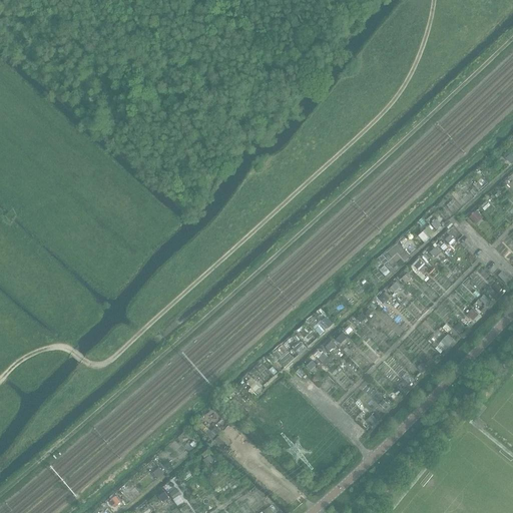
[(482,177),(477,182),(482,188),(487,183),(482,177)]
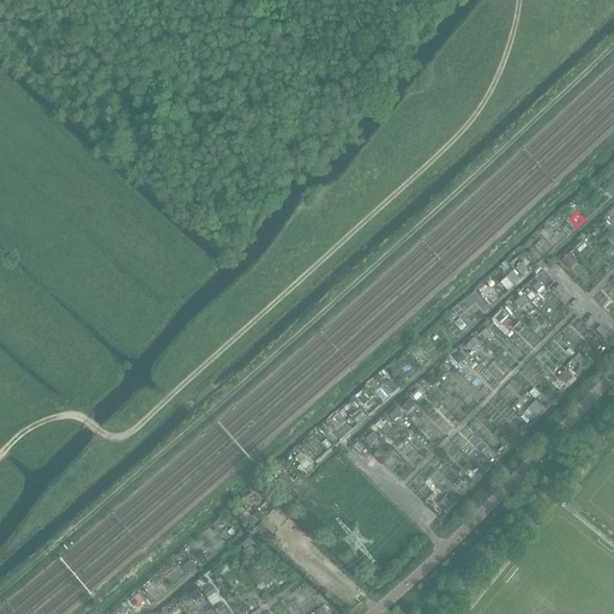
[(605,222),(600,228),(605,233),(611,228),(605,222)]
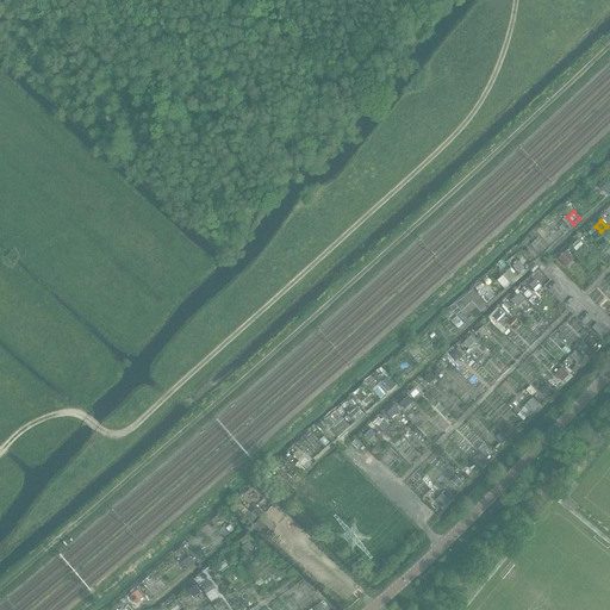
[(578,240),(571,247),(576,251),(583,244),(578,240)]
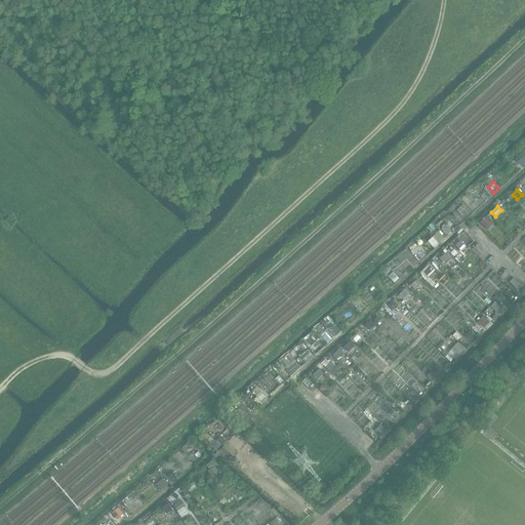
[(487,216),(480,223),(485,229),(492,221),(487,216)]
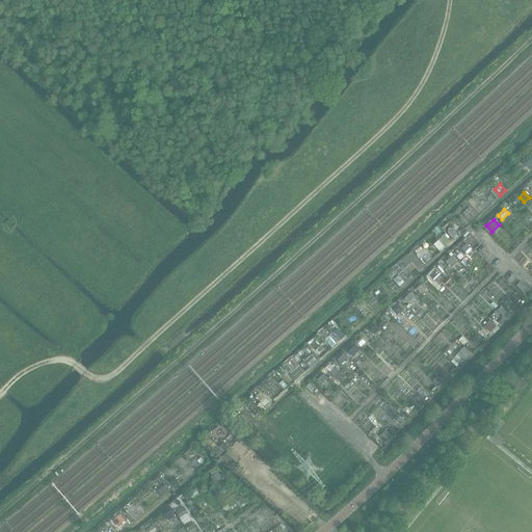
[(452,228),(447,233),(452,239),(457,234),(452,228)]
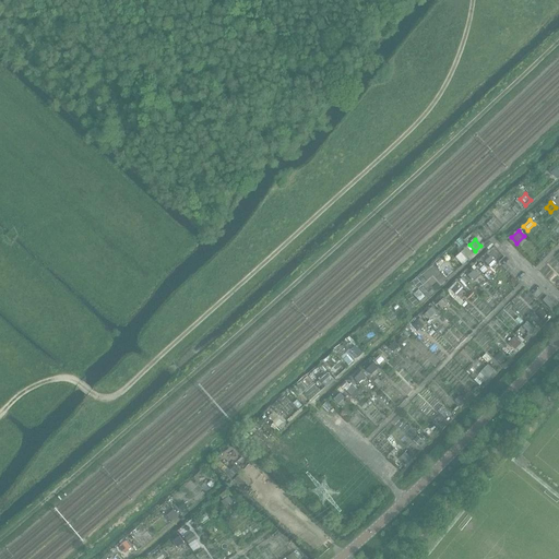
[(466,247),(462,251),(467,258),(473,253),(466,247)]
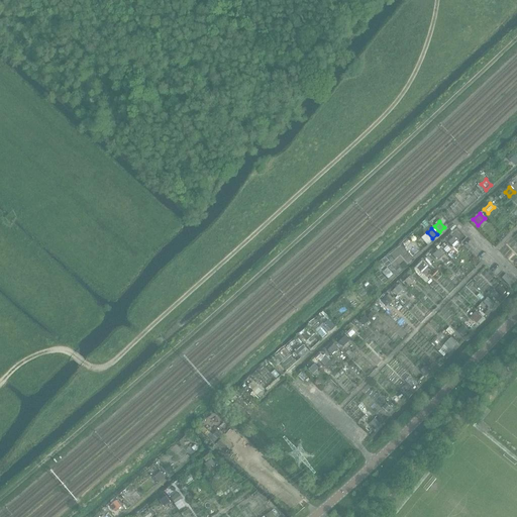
[(452,237),(448,242),(451,245),(456,241),(452,237)]
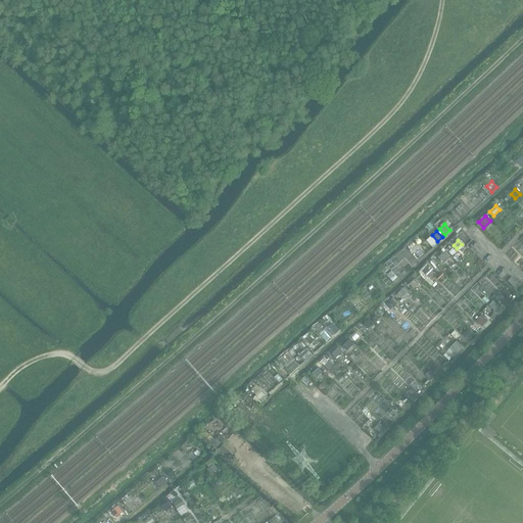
[(445,251),(437,258),(442,264),(448,258),(448,257),(449,255),(445,251)]
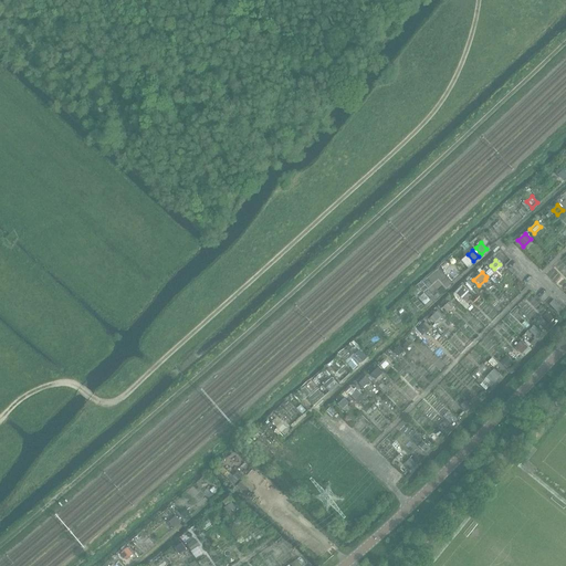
[(462,285),(456,292),(460,297),(467,291),(462,285)]
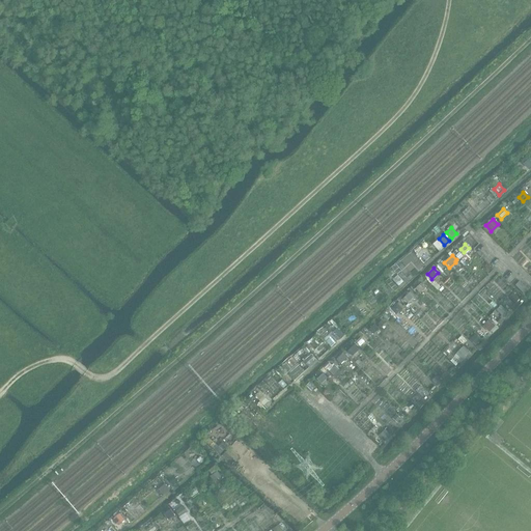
[(393,270),(387,275),(390,279),(396,274),(393,270)]
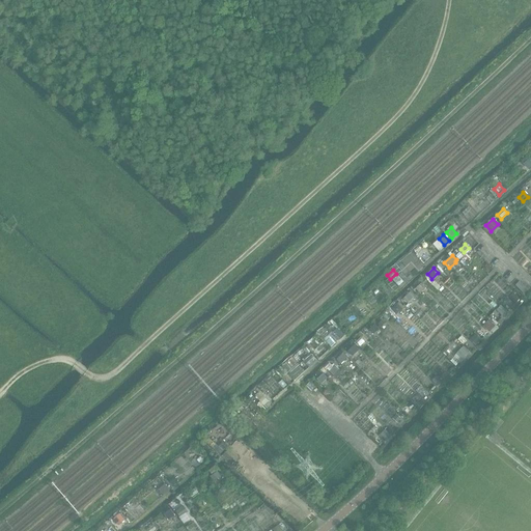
[(397,275),(393,280),(398,286),(403,281),(397,275)]
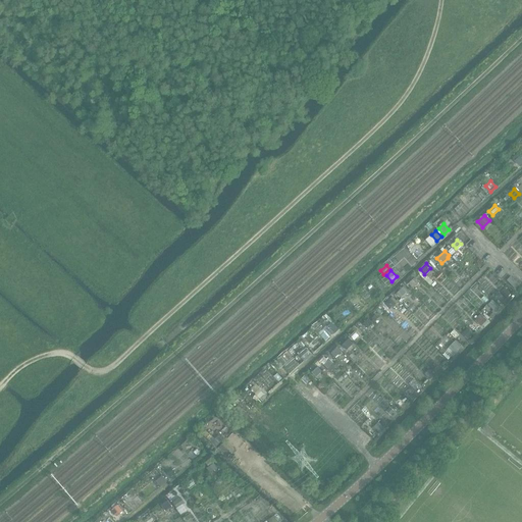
[(511,276),(507,280),(514,289),(518,284),(511,276)]
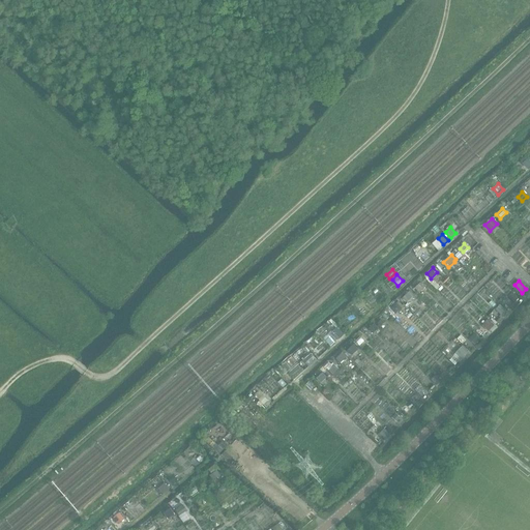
[(420,283),(414,288),(419,293),(424,288),(420,283)]
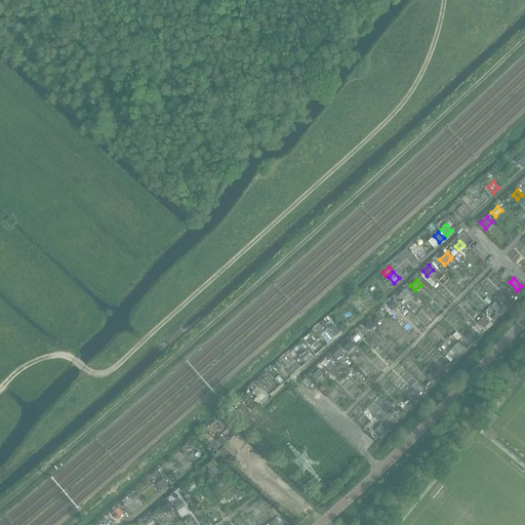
[(406,288),(398,295),(403,300),(409,295),(409,294),(410,293),(406,288)]
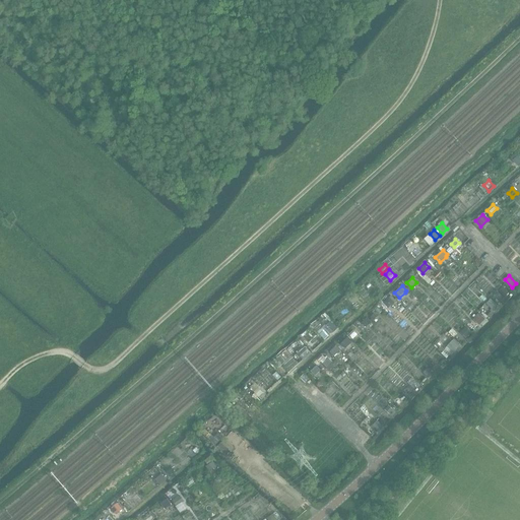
[(502,287),(498,291),(504,298),(508,294),(502,287)]
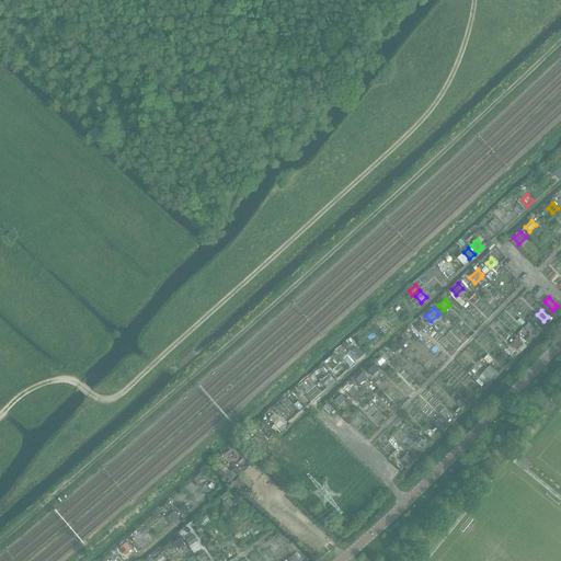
[(422,320),(413,328),(418,332),(420,332),(426,325),(422,320)]
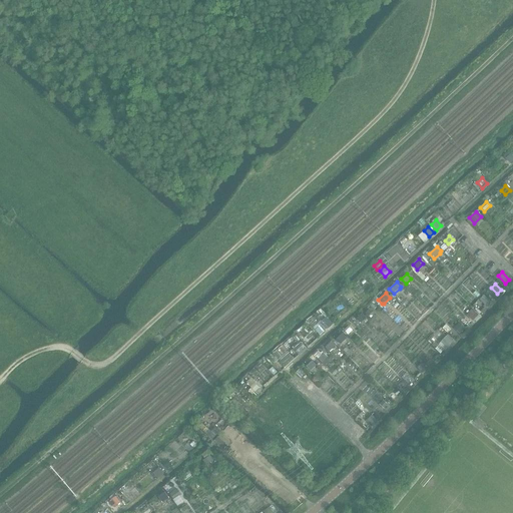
[(483,296),(480,299),(485,305),(489,301),(483,296)]
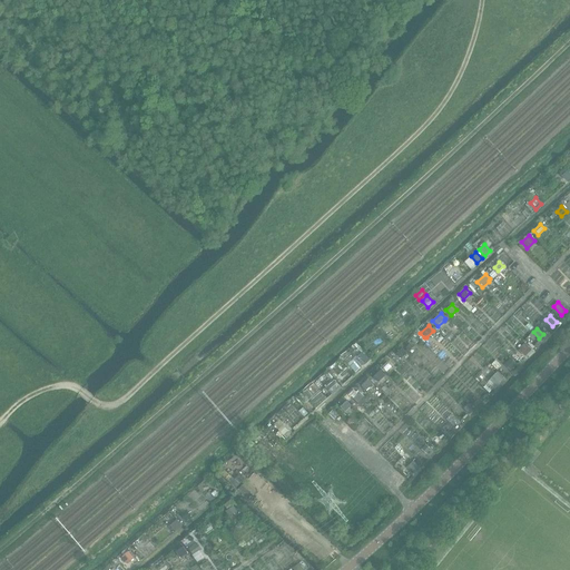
[(524,344),(520,349),(527,355),(531,350),(524,344)]
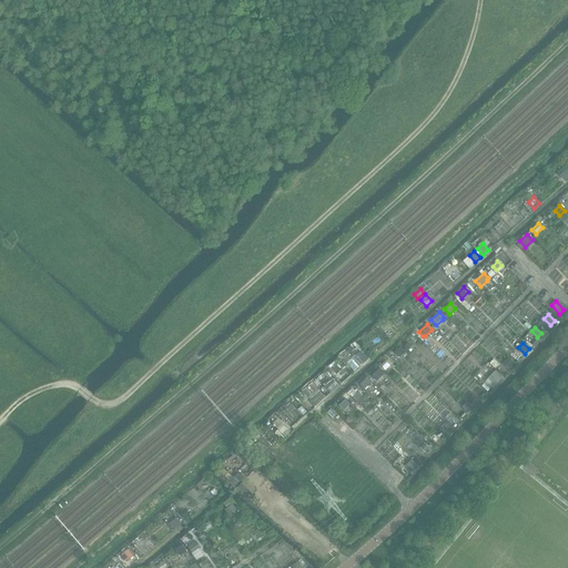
[(401,347),(394,353),(398,357),(405,352),(401,347)]
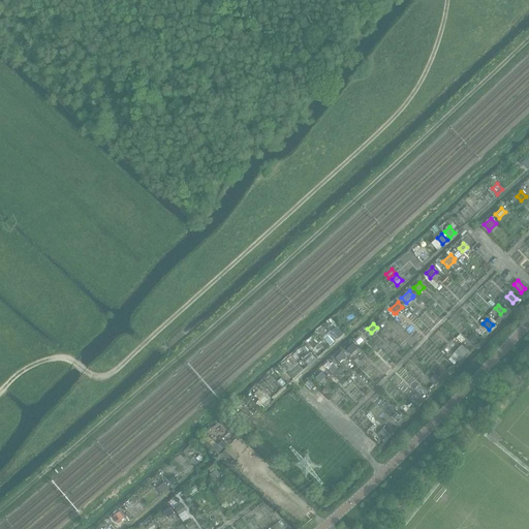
[(336,328),(331,332),(338,339),(343,335),(336,328)]
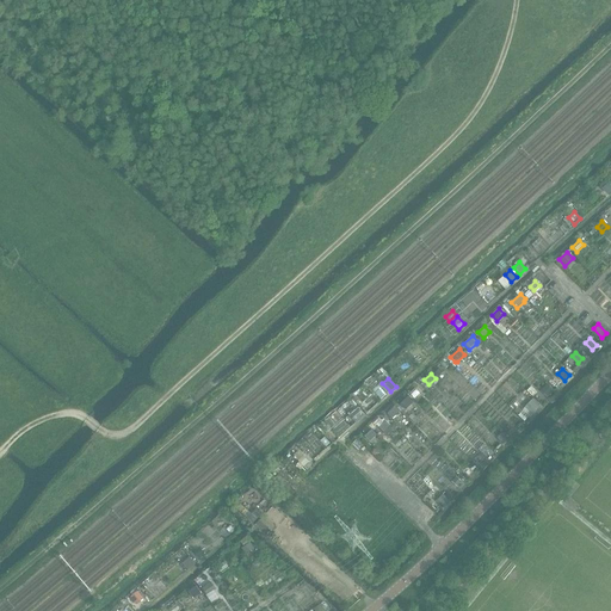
[(547,384),(542,390),(549,395),(554,390),(547,384)]
